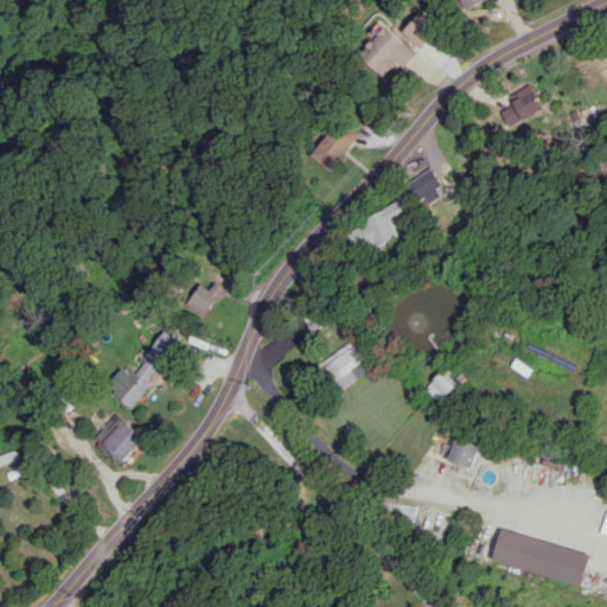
[(415,53),(384,24),(357,52),(382,76),(394,63),(401,69),(415,53)]
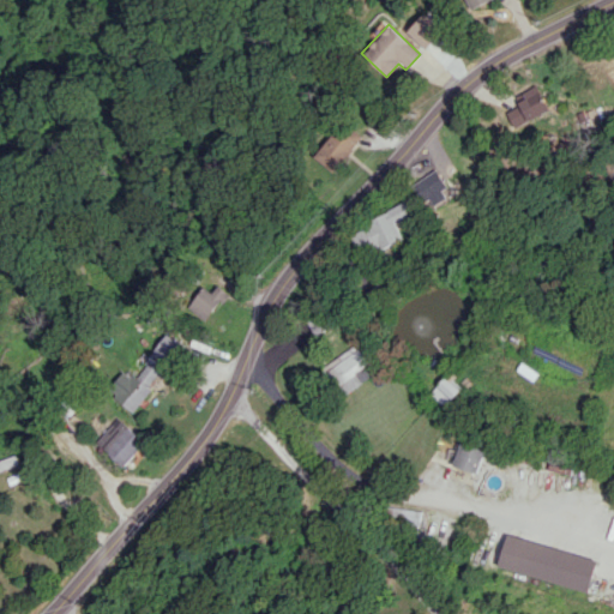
[(531,100),(506,110),(512,127),(549,112),(539,84),(527,89),(531,100)]
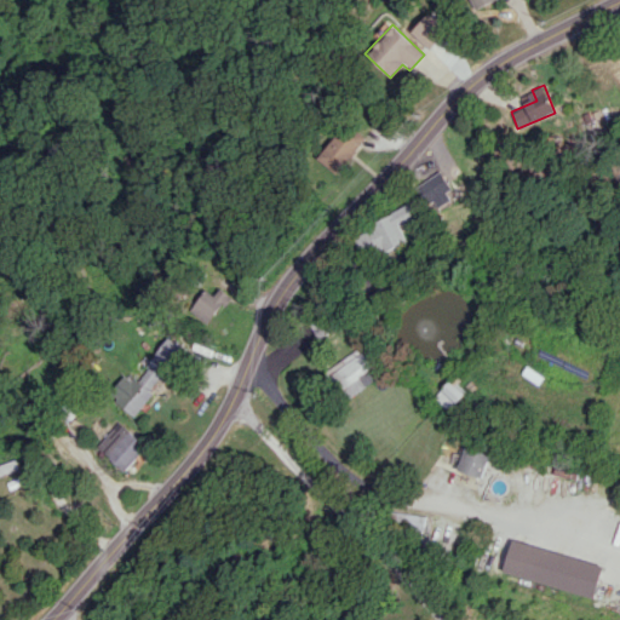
[(316,159),(334,173),(365,137),(346,122),(316,159)]
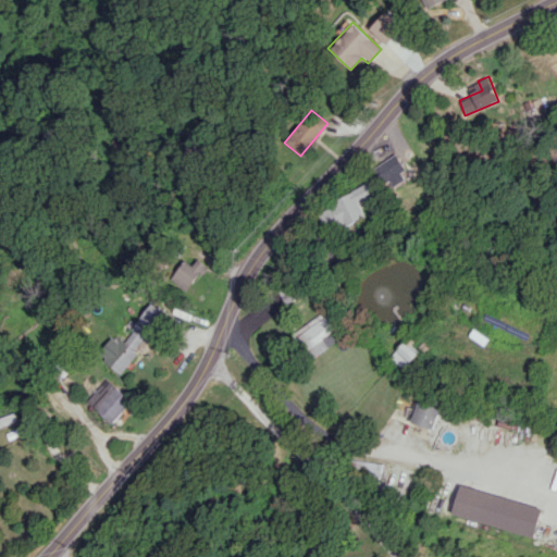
[(395,155),(376,165),(391,189),(409,177),(395,155)]
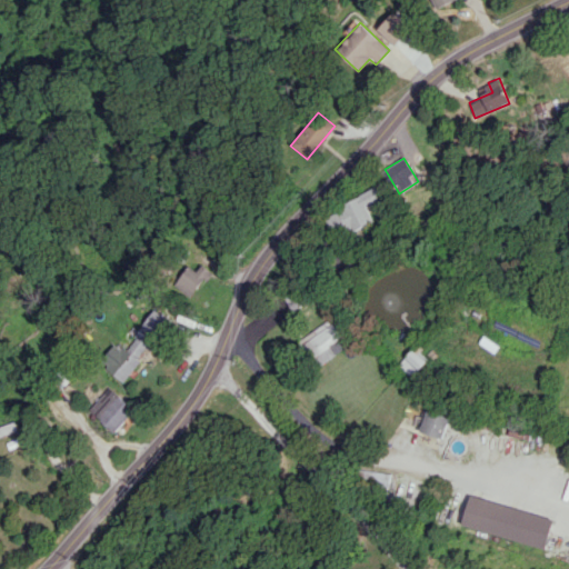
[(325,213),(336,238),(375,219),(368,207),(385,199),(379,188),(325,213)]
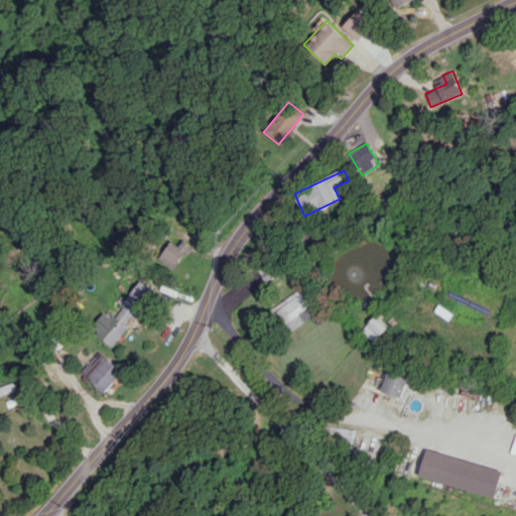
[(171,241),(157,258),(172,270),(191,246),(183,239),(177,246),(171,241)]
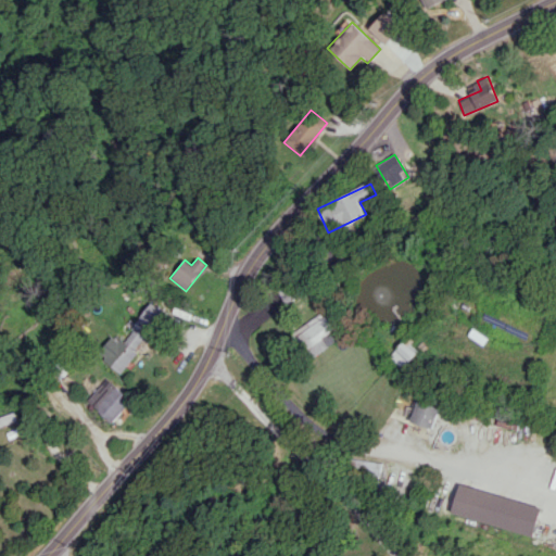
[(121,373),(138,352),(136,350),(165,313),(152,302),(119,342),(112,336),(97,354),(121,373)]
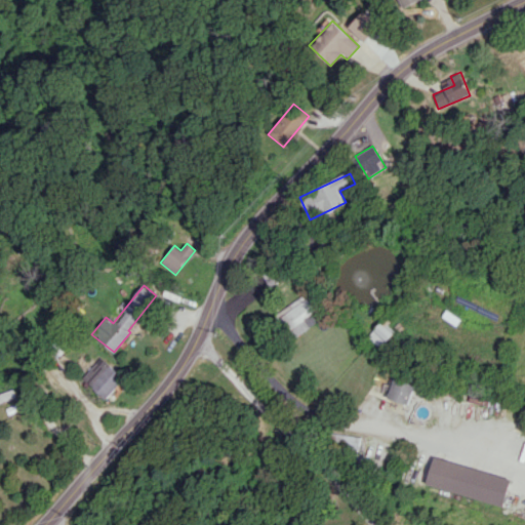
[(278,313),(293,337),(324,318),(308,293),(278,313)]
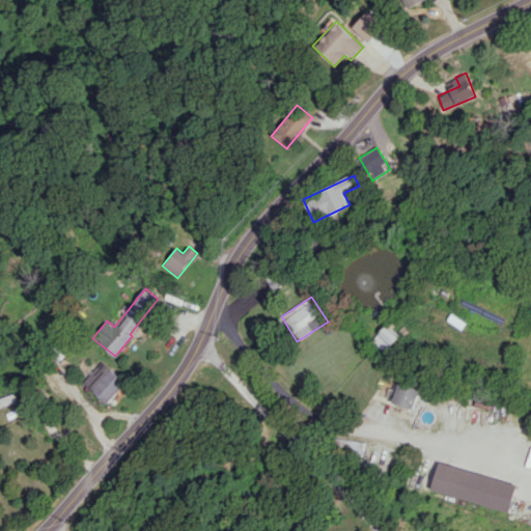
[(372,338),(385,352),(398,338),(386,326),(372,338)]
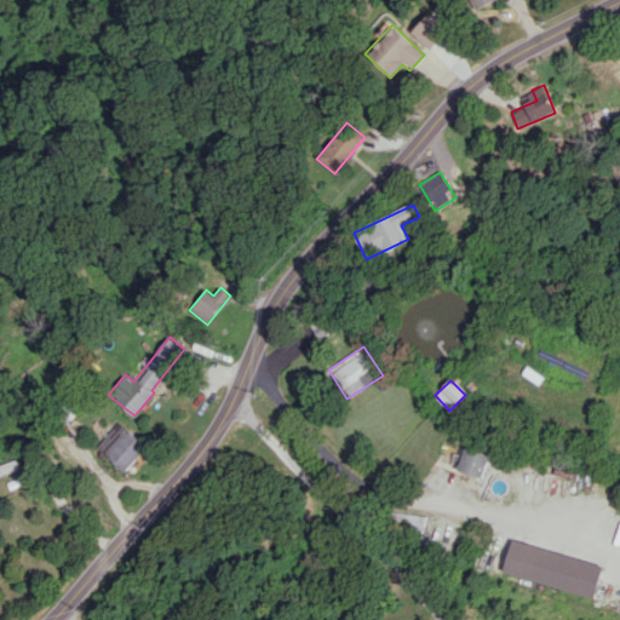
[(147,446),(120,422),(97,446),(124,470),(147,446)]
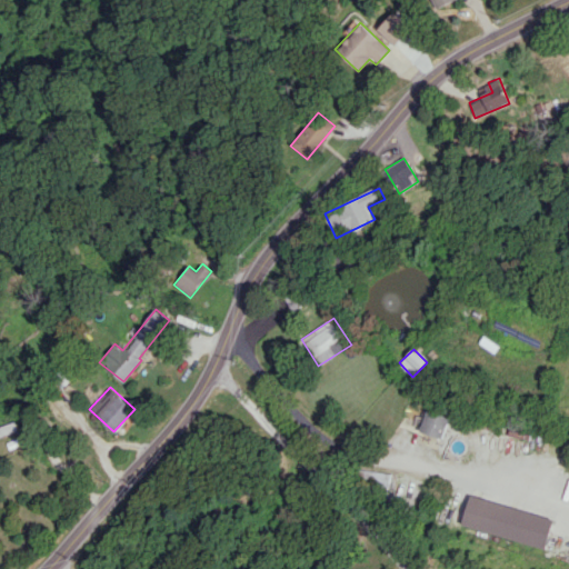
[(450,417),(427,409),(420,431),(443,438),(450,417)]
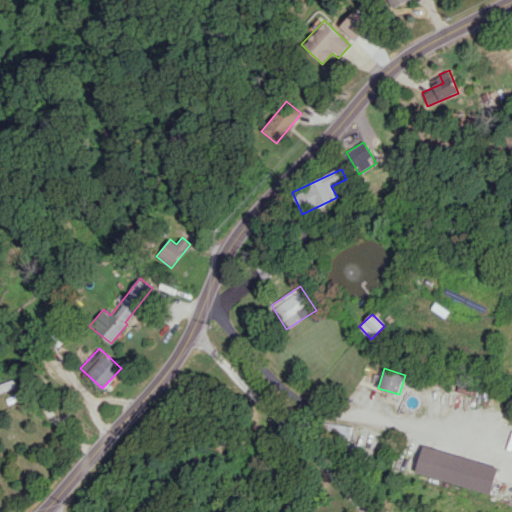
[(353,425),(326,423),(326,436),(352,438),(353,425)]
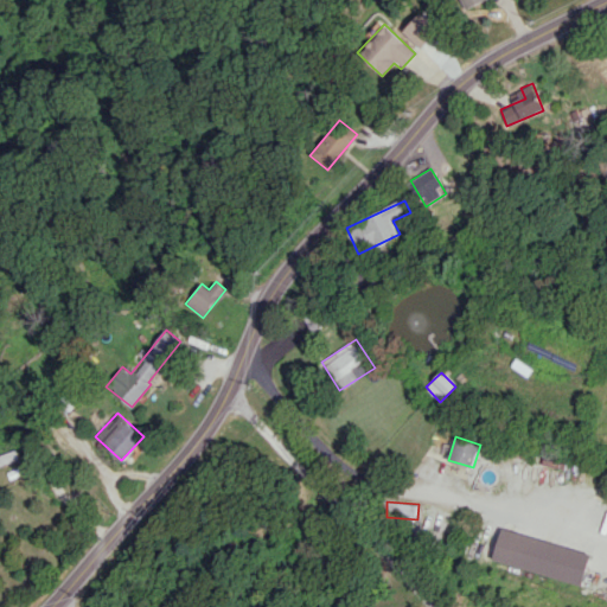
[(496,561),(587,586),(595,553),(504,528),(496,561)]
